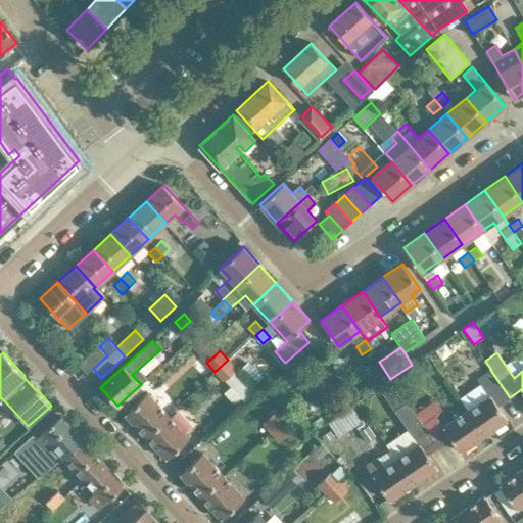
[(224,382),(237,369),(228,360),(215,372),(224,382)]
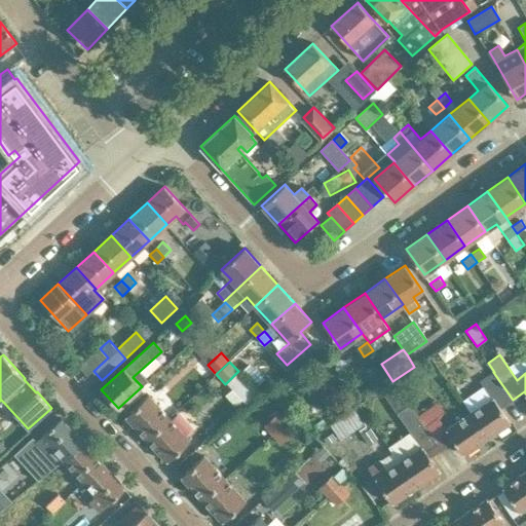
[(500,408),(513,400),(493,372),(481,380),(492,397),(470,413),(487,438),(510,422),(500,408)]
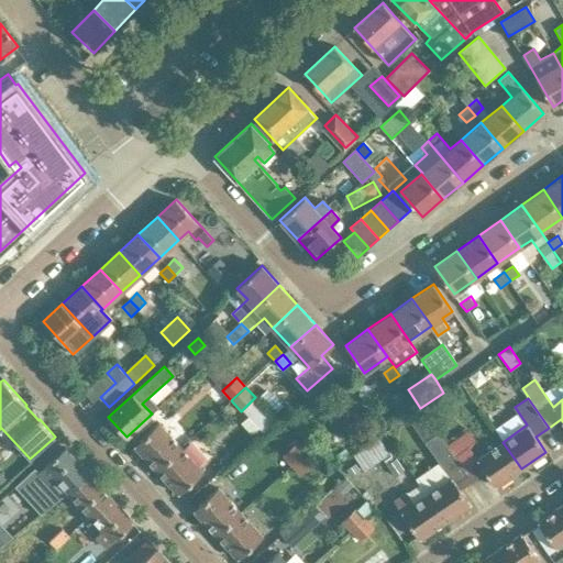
[(460,489),(473,481),(451,449),(451,450),(421,408),(409,416),(452,477),(427,495),(445,521),(471,504),(460,489)]
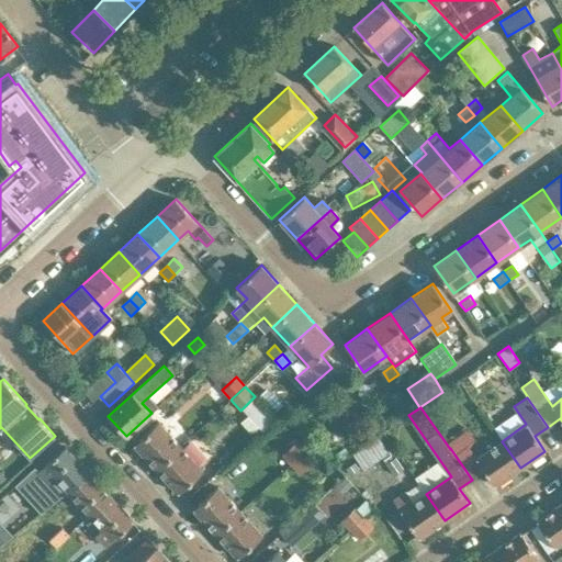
[(134,445),(156,469),(180,447),(158,422),(134,445)]
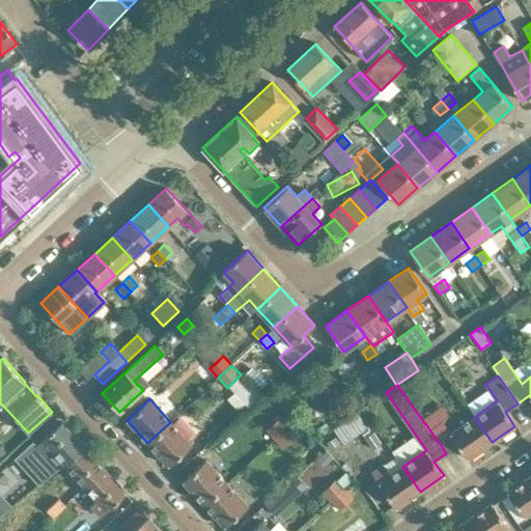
[(369,404),(345,420),(357,438),(381,422),(369,404)]
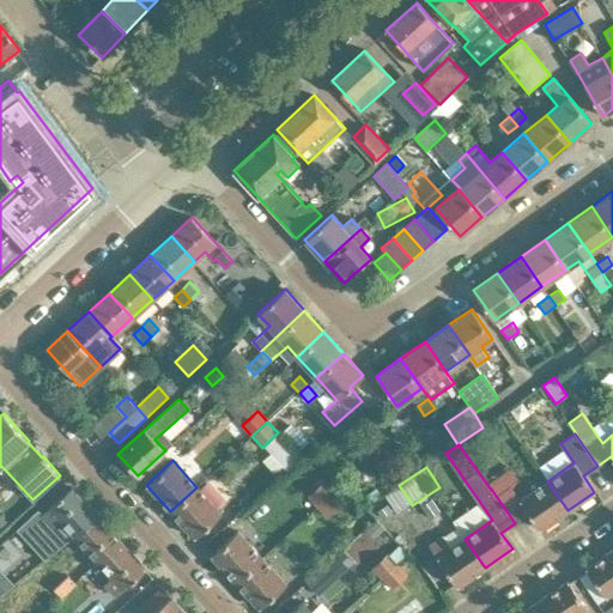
[(540,529),(568,510),(547,481),(520,501),(505,480),(491,489),(515,523),(528,514),(540,529)]
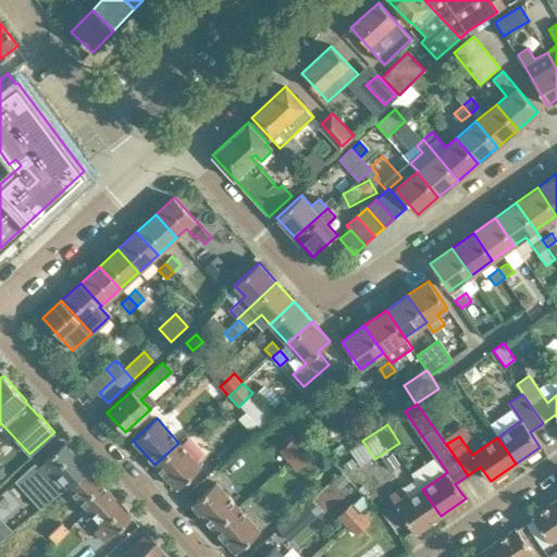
[(304,447),(295,437),(280,452),(287,461),(304,447)]
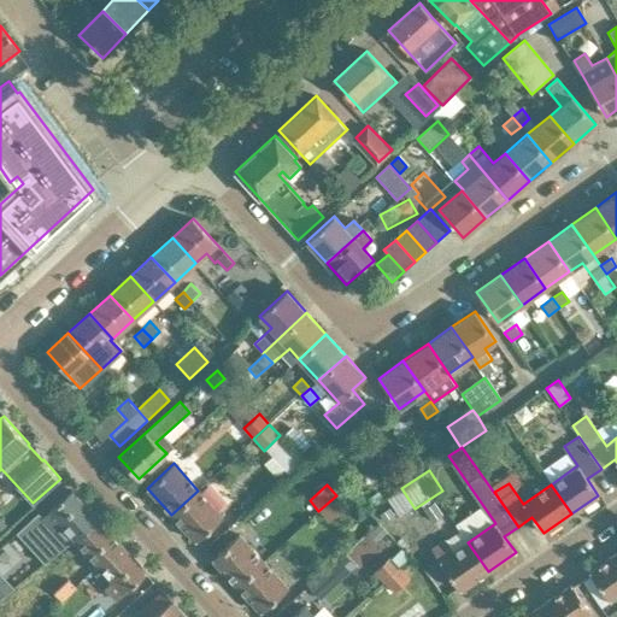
[(72,540),(97,518),(71,491),(42,517),(39,512),(18,533),(43,564),(72,540)]
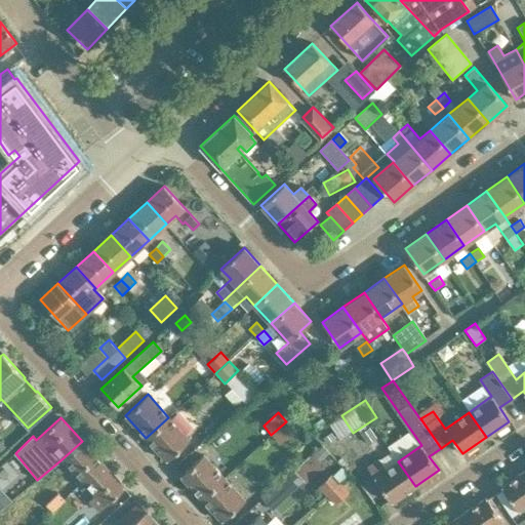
[(190,440),(168,417),(146,438),(167,460),(190,440)]
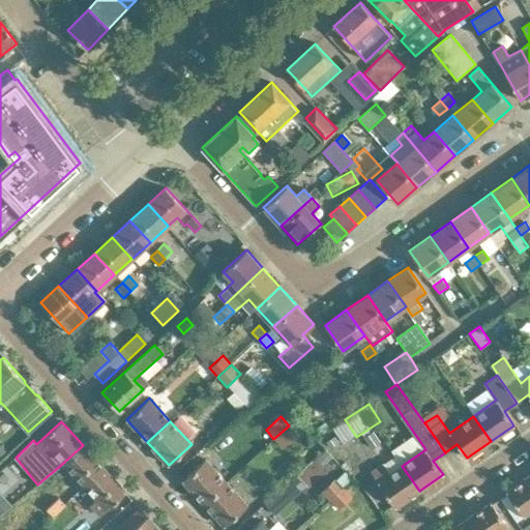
[(325,421),(316,428),(321,435),(330,429),(325,421)]
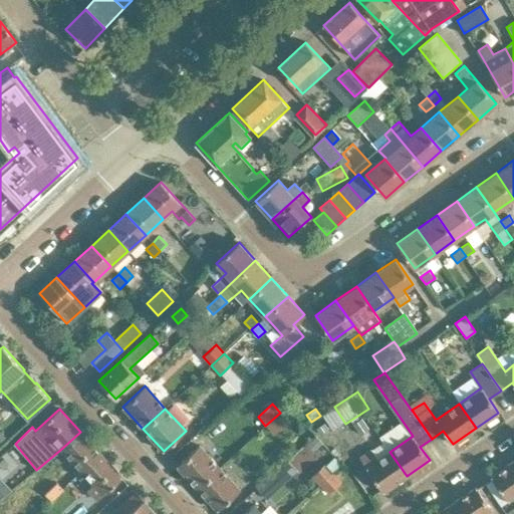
[(274,435),(288,421),(280,413),(265,426),(274,435)]
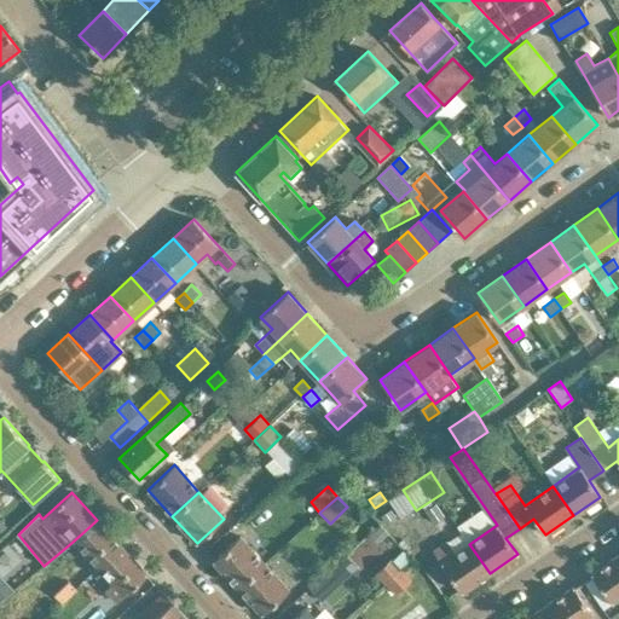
[(122,547),(97,520),(73,542),(98,568),(122,547)]
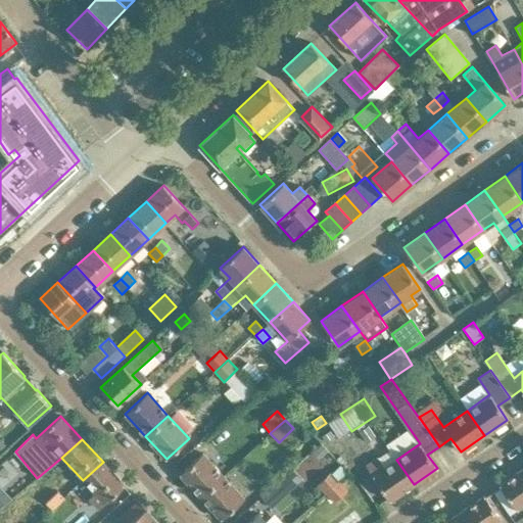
[(180,474),(200,496),(223,476),(202,453),(180,474)]
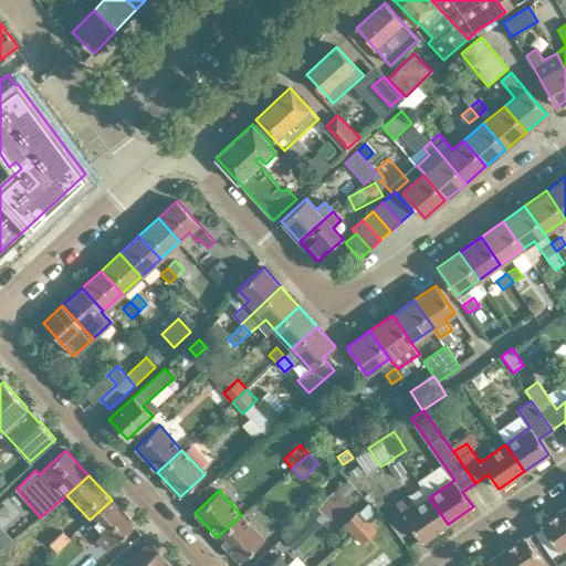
[(422,542),(448,524),(429,498),(416,506),(408,495),(396,503),(422,542)]
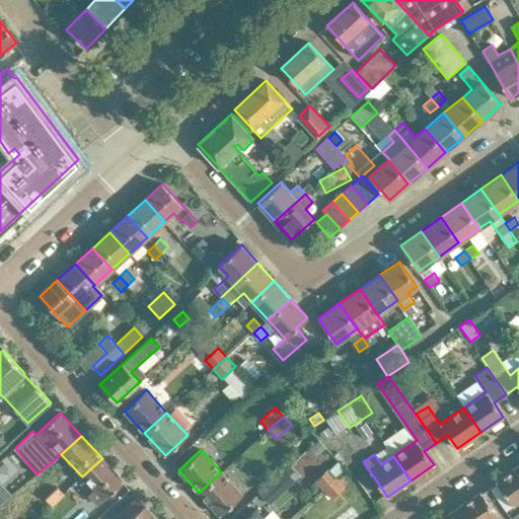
[(7,473),(21,463),(16,455),(1,465),(7,473)]
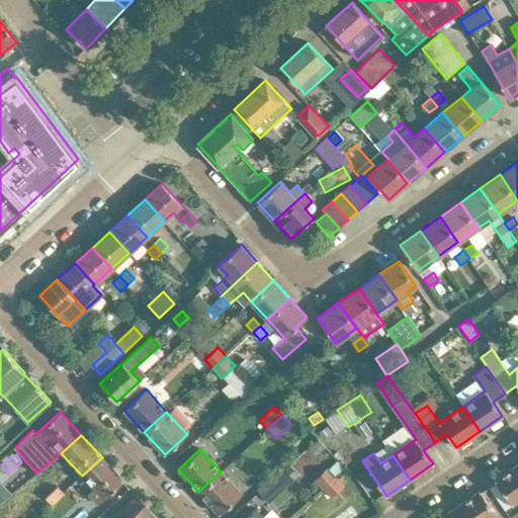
[(123,481),(102,457),(82,476),(93,488),(87,494),(96,505),(123,481)]
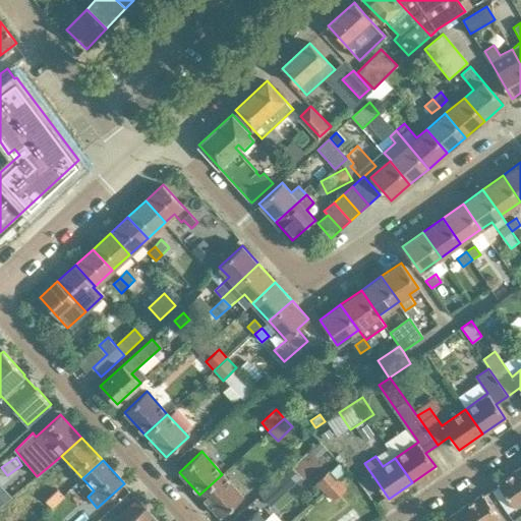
[(520,504),(520,466),(498,482),(515,508),(520,504)]
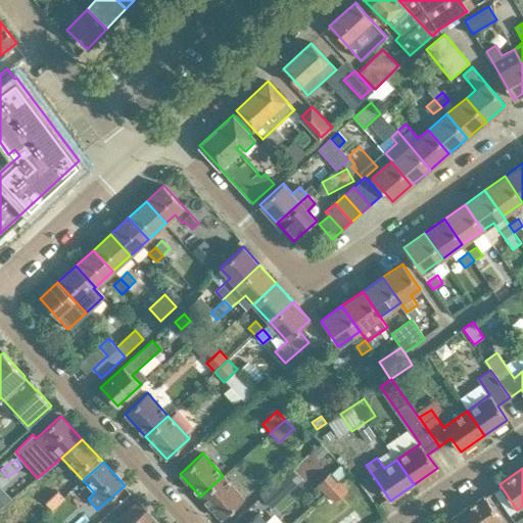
[(326,492),(338,481),(330,472),(318,483),(326,492)]
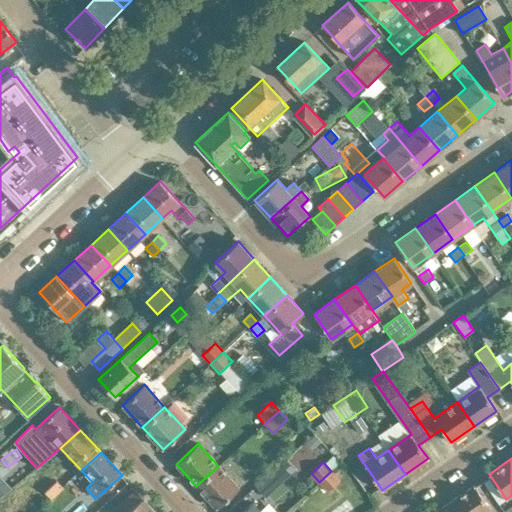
[(239,488),(218,466),(196,486),(217,508),(239,488)]
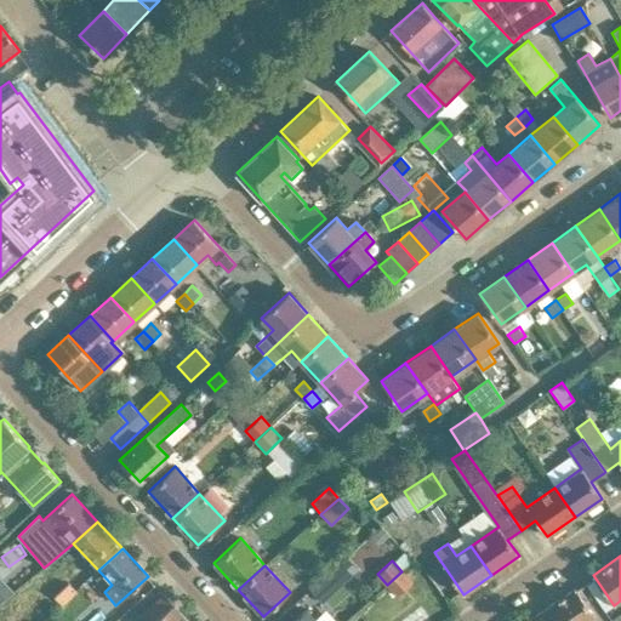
[(336,568),(309,592),(322,605),(348,581),(336,568)]
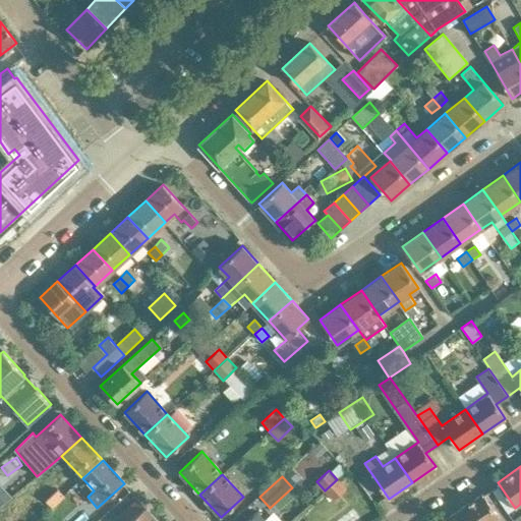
[(24,504),(16,494),(13,496),(0,478),(0,501),(10,514),(24,504)]
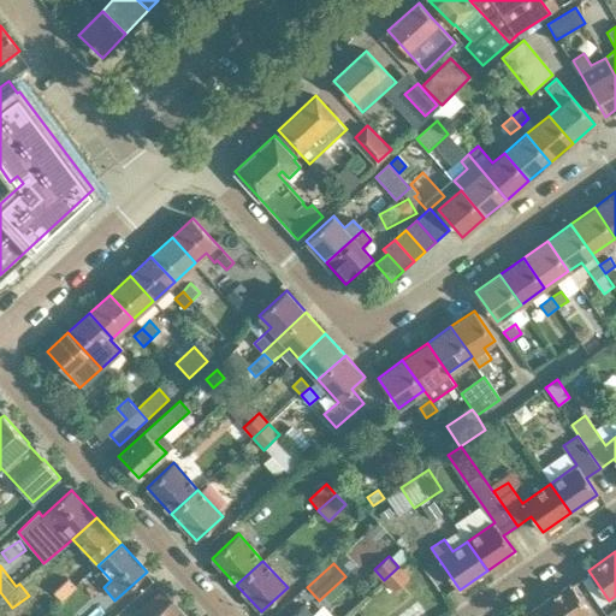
[(408,578),(398,567),(384,580),(394,591),(408,578)]
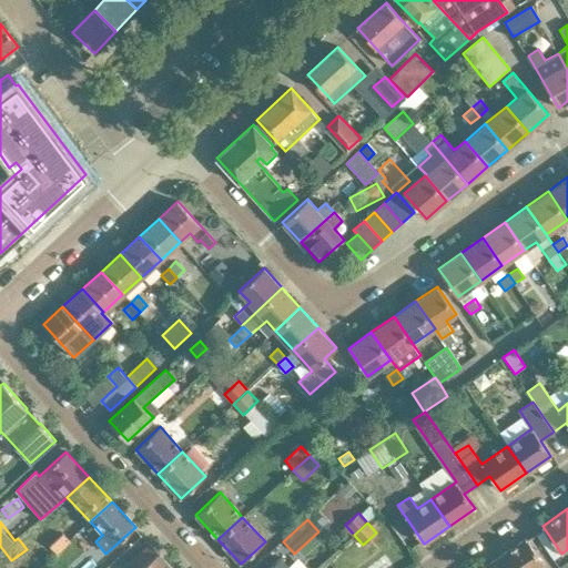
[(58,554),(71,541),(64,534),(51,546),(58,554)]
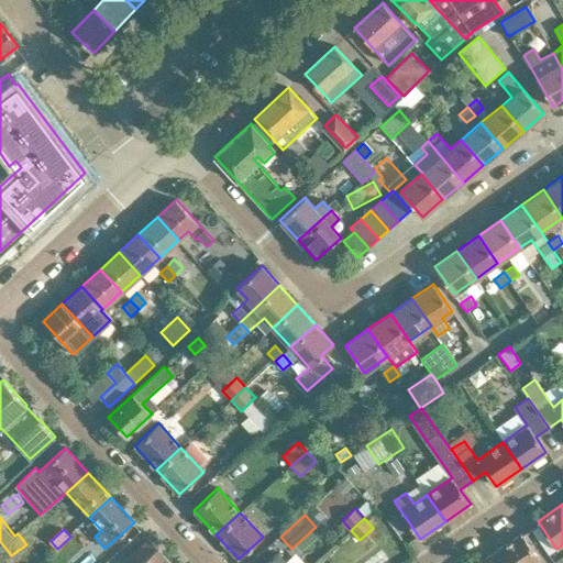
[(521,533),(495,552),(501,562),(536,562),(540,561),(521,533)]
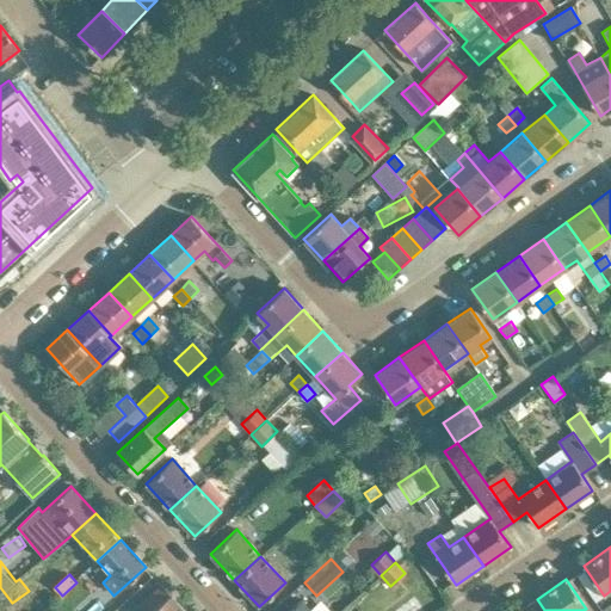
[(136,608),(140,610),(185,610),(161,585),(136,608)]
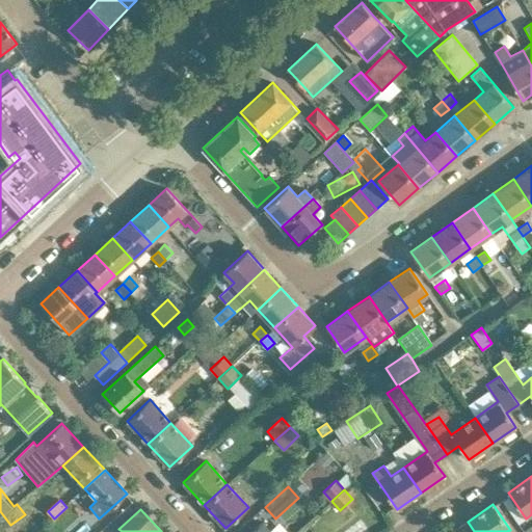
[(291,531),(284,524),(274,531),(271,531),(262,522),(251,531),(291,531)]
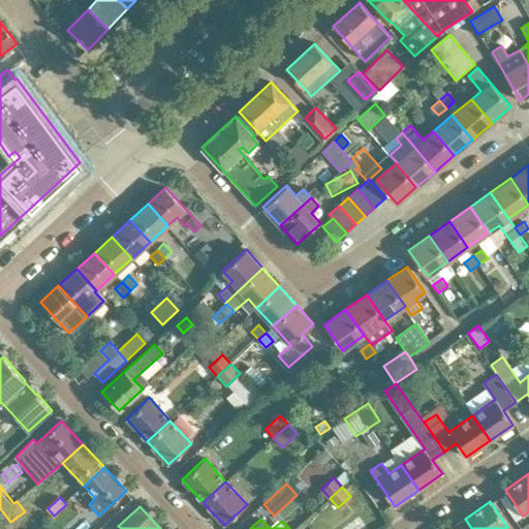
[(471,528),(465,519),(448,528),(471,528)]
